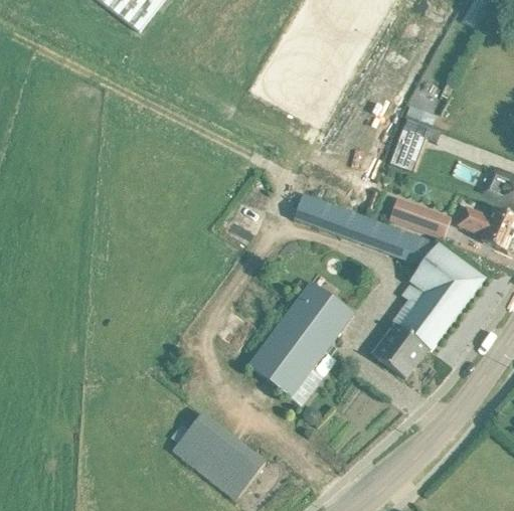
[(100,0),(140,30),(163,0),(100,0)]
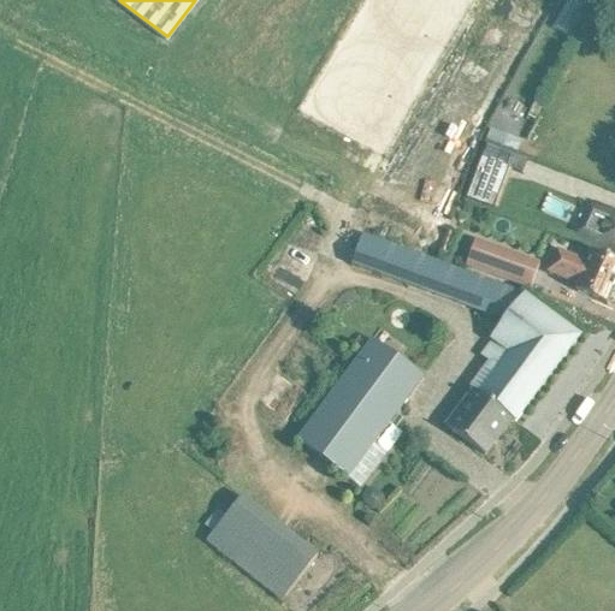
[(482,154),(467,196),(497,206),(512,165),(482,154)]
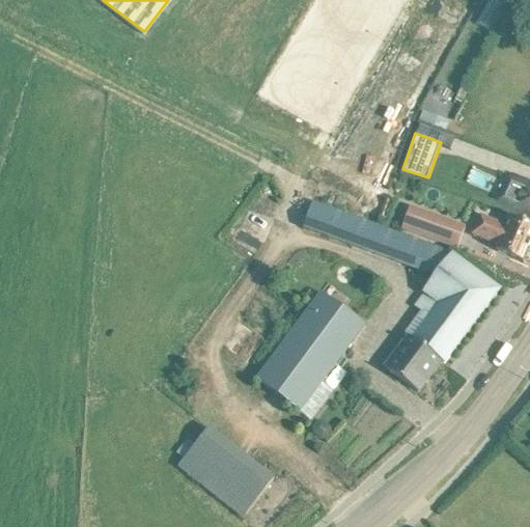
[(511,172),(500,197),(515,204),(514,207),(529,215),(529,176),(528,179),(511,172)]
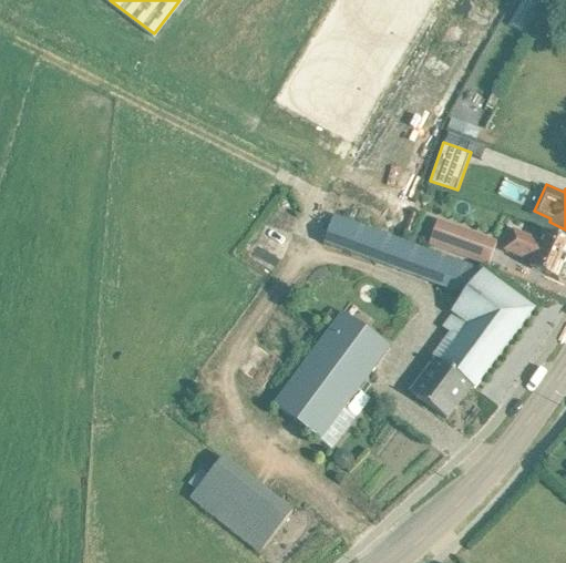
[(535,306),(517,293),(483,267),(426,245),(336,213),(325,243),(413,275),(463,294),(452,308),(453,309),(443,324),(452,330),(435,352),(438,355),(412,389),(446,416),(472,382),(475,386),(535,306)]
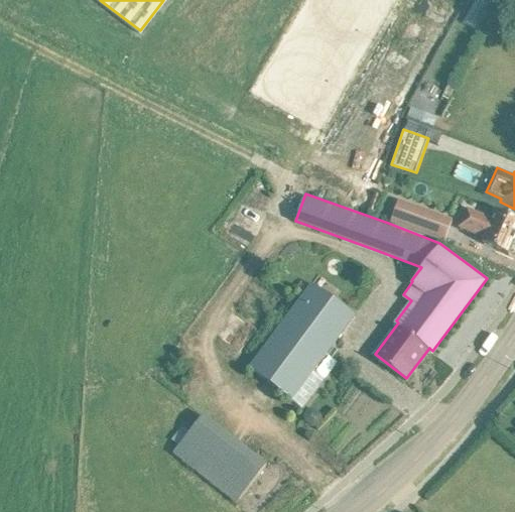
[(445,238),(453,218),(399,199),(391,219),(445,238)]
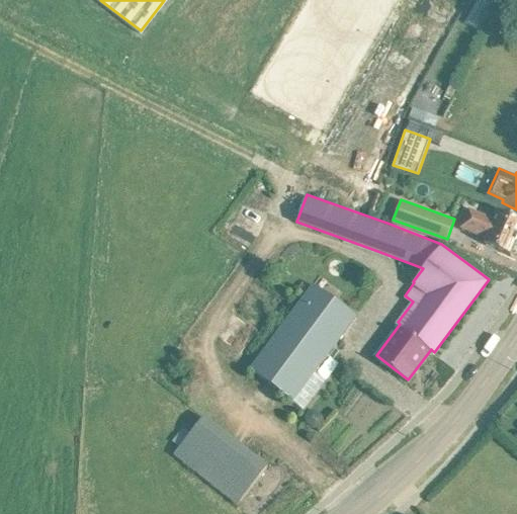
[(516,217),(507,211),(499,208),(494,219),(466,206),(459,224),(487,236),(484,241),(493,245),(511,253),(516,239),(516,217)]
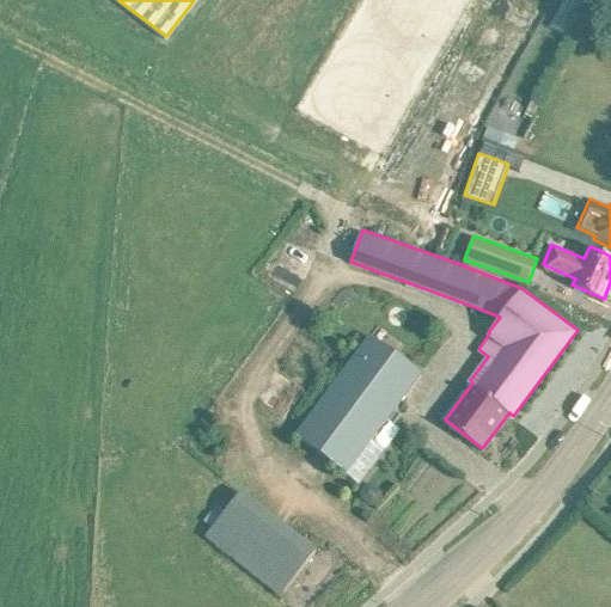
[(347,473),(421,376),(367,337),(294,434),(347,473)]
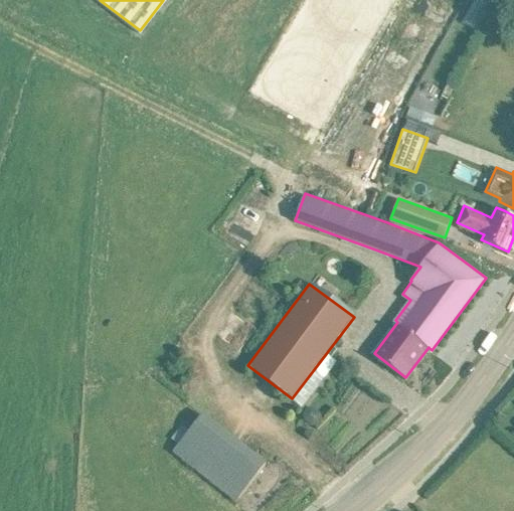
[(267,462),(250,449),(203,411),(190,428),(183,421),(172,436),(179,442),(173,449),(236,499),(267,462)]
